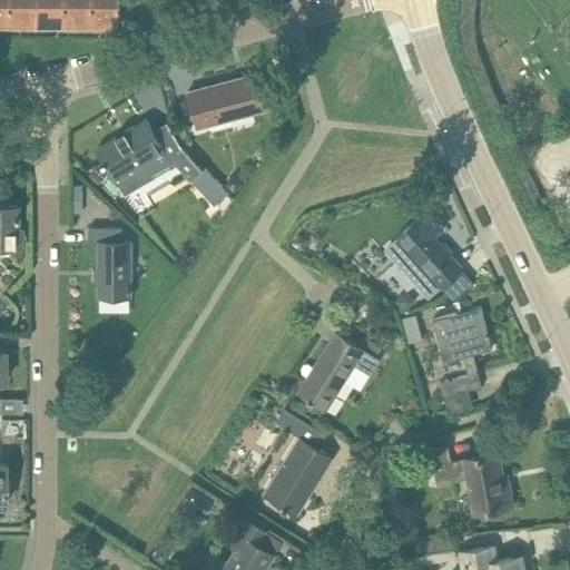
[(6,0),(7,23),(35,23),(35,0),(6,0)]
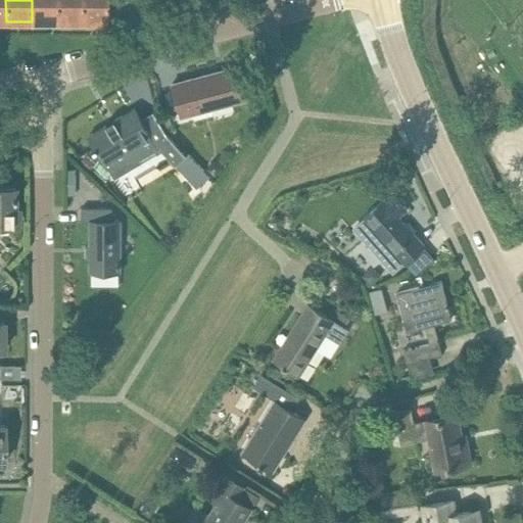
[(32,0),(32,21),(56,22),(56,0),(32,0)]
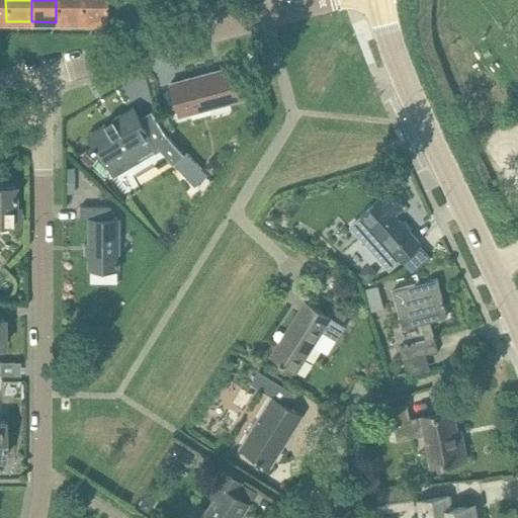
[(56,0),(56,22),(81,22),(80,0),(56,0)]
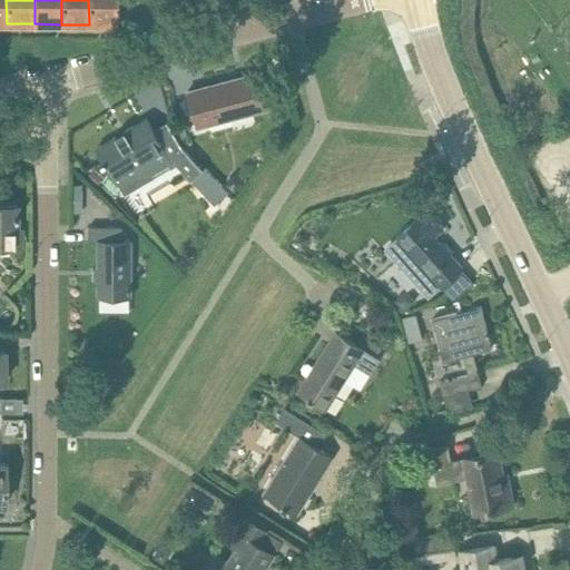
[(88,0),(89,25),(116,25),(116,0),(88,0)]
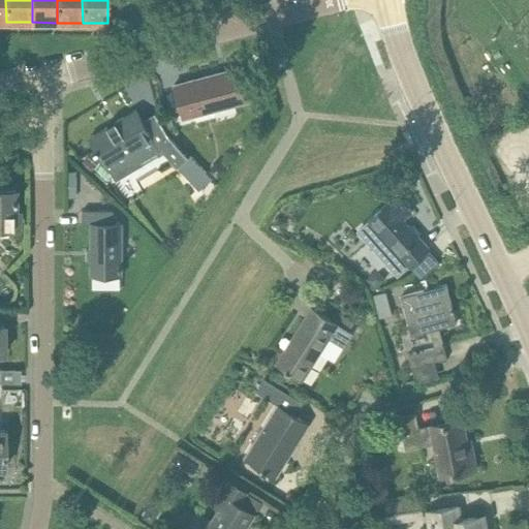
[(174,86),(182,118),(252,99),(244,67),(174,86)]
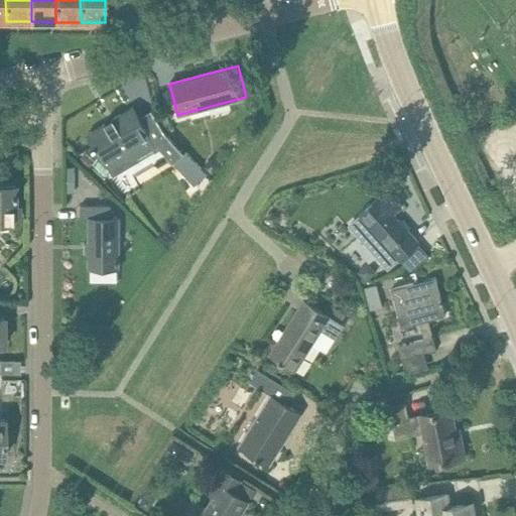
[(132,108),(88,134),(95,146),(92,147),(94,150),(96,148),(105,163),(114,177),(158,150),(149,136),(132,108)]
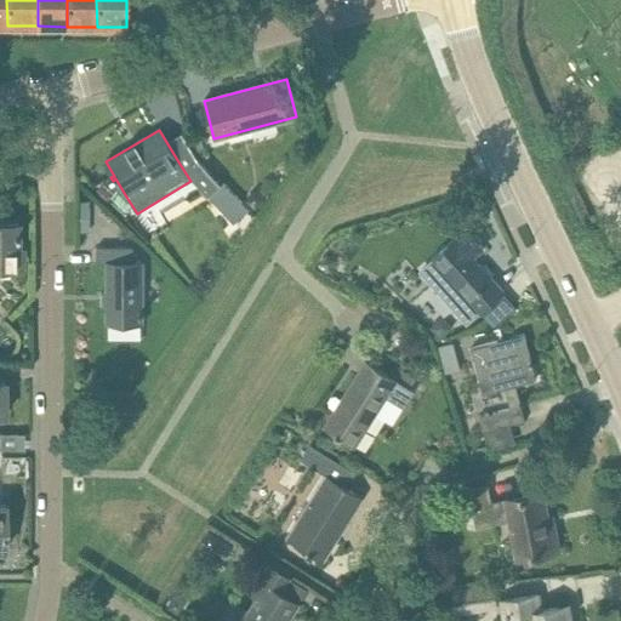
[(189,176),(210,198),(222,184),(201,165),(189,176)]
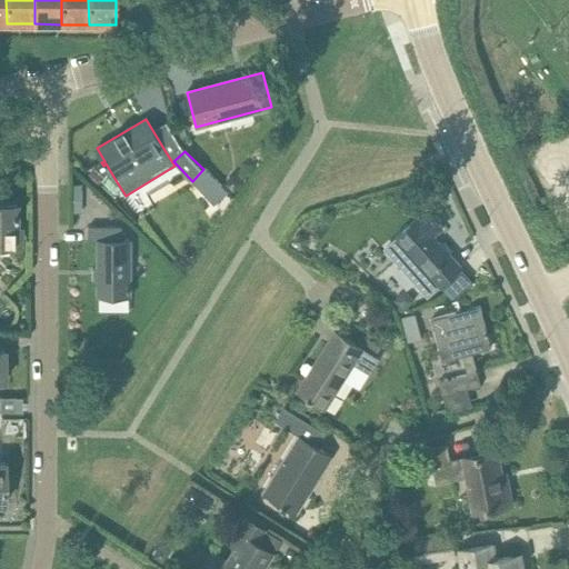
[(226,183),(225,185),(229,189),(235,193),(243,183),(233,175),(226,183)]
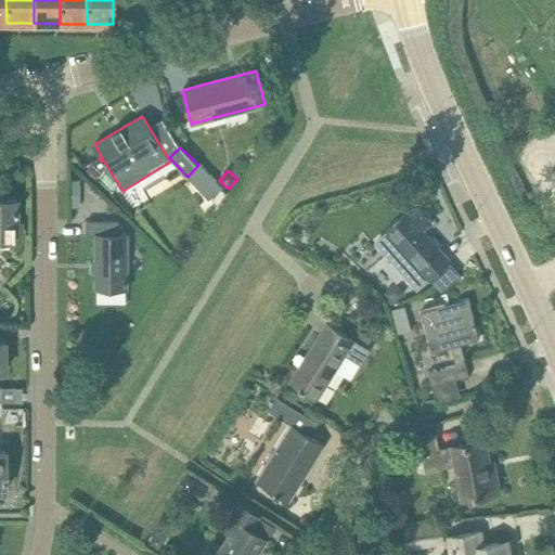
[(21,221),(15,220),(15,198),(0,198),(0,236),(21,237),(21,221)]
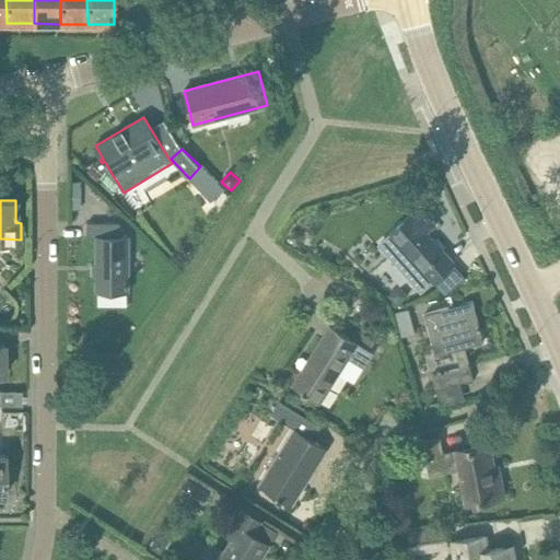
[(391,235),(380,245),(393,260),(422,292),(433,282),(455,264),(427,232),(436,224),(423,209),(413,218),(411,214),(389,234),(391,235)]
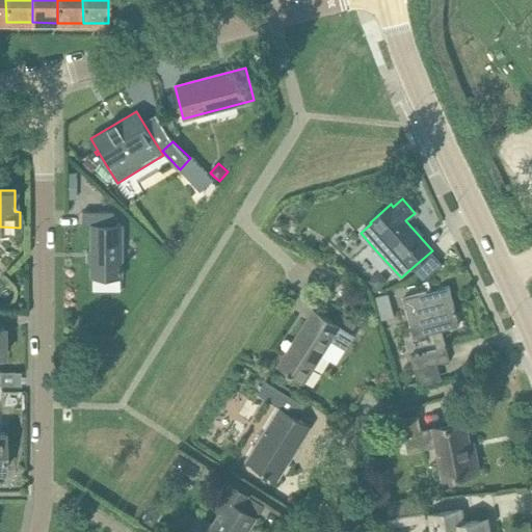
[(83,225),(91,225),(91,277),(122,277),(122,225),(114,225),(114,212),(83,212),(83,225)]
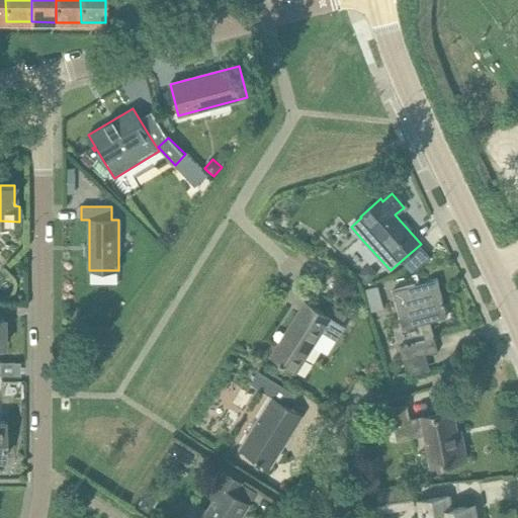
[(359,274),(367,283),(377,274),(368,265),(359,274)]
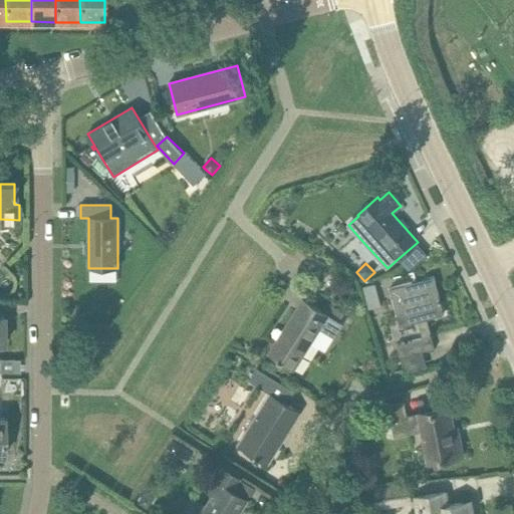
[(423,338),(392,346),(395,358),(435,349),(427,319),(444,315),(434,277),(391,288),(400,326),(419,321),(423,338)]
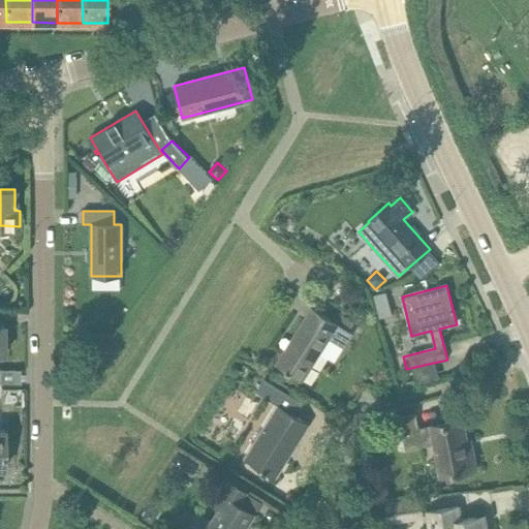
[(285,371),(302,381),(320,352),(328,358),(336,344),(329,340),(330,339),(344,348),(352,334),(348,332),(353,323),(337,312),(331,320),(311,308),(277,364),(286,370),(285,371)]
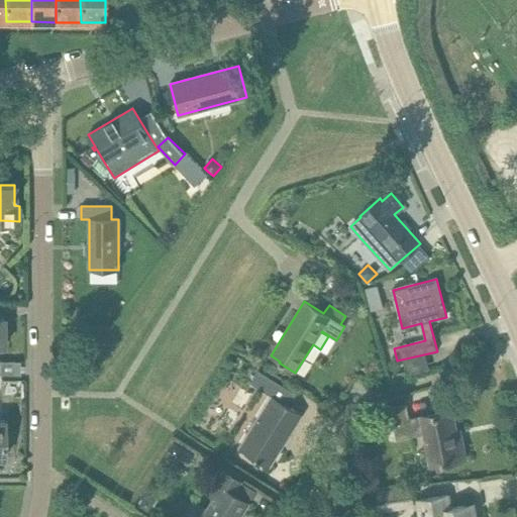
[(256,458),(255,459),(260,462),(261,460),(270,467),(302,415),(288,407),(296,394),(259,371),(250,383),(272,396),(239,447),(256,458)]
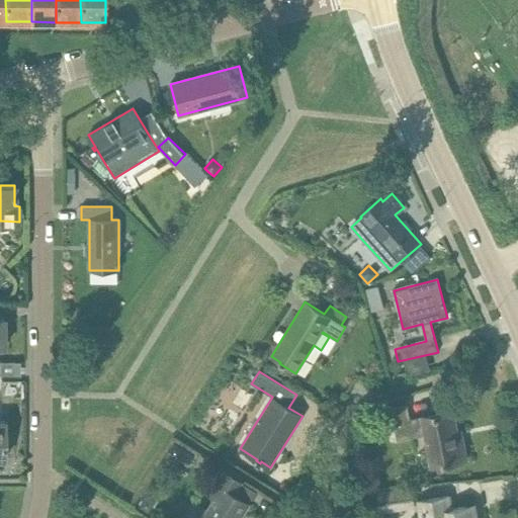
[(383,410),(390,442),(414,437),(425,435),(431,466),(467,459),(463,442),(459,442),(453,410),(421,416),(410,419),(408,406),(383,410)]
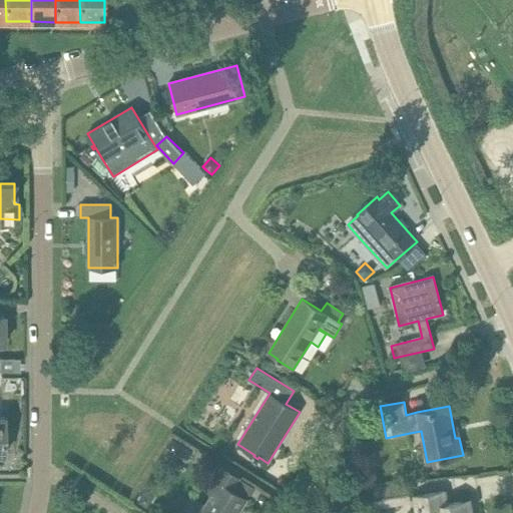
[(188,447),(171,436),(163,450),(180,462),(188,447)]
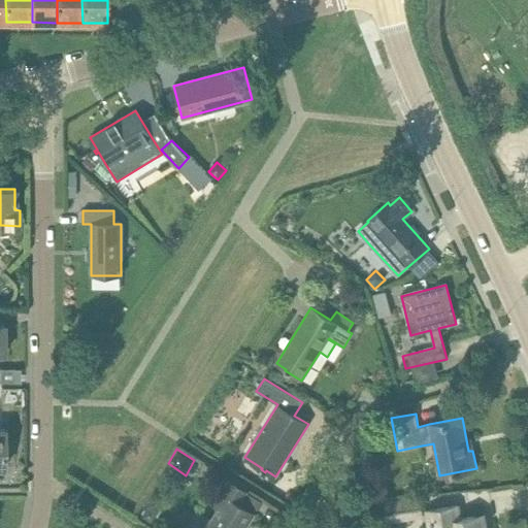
[(226,497),(212,520),(197,510),(186,527),(242,527),(253,513),(238,504),(246,492),(229,481),(221,494),(226,497)]
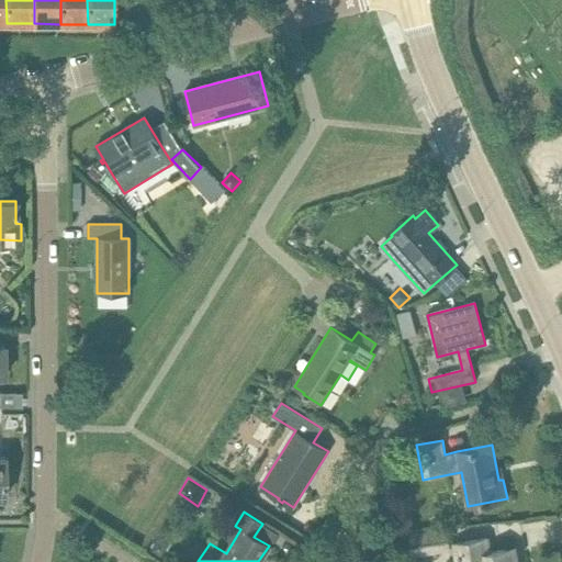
[(409,534),(412,557),(450,551),(447,528),(409,534)]
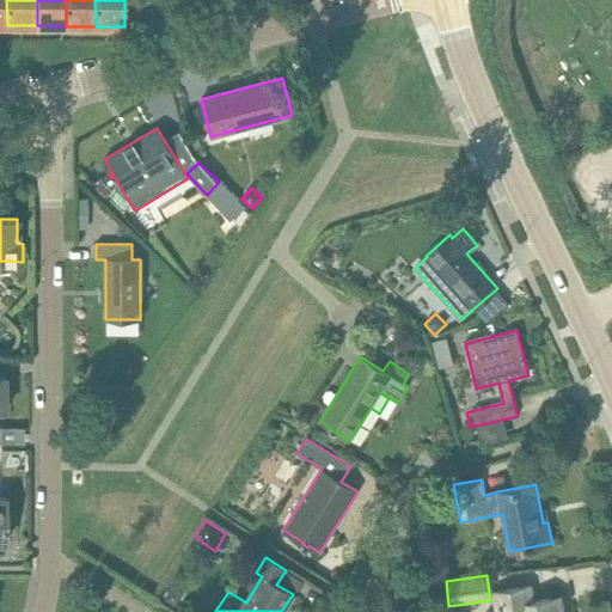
[(507,591),(495,593),(499,609),(499,611),(561,611),(560,598),(533,603),(530,587),(507,591)]
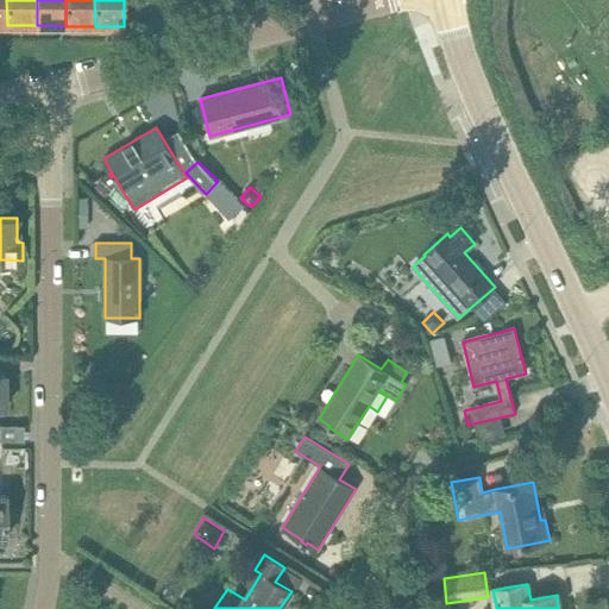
[(171,588),(164,598),(175,604),(182,595),(171,588)]
